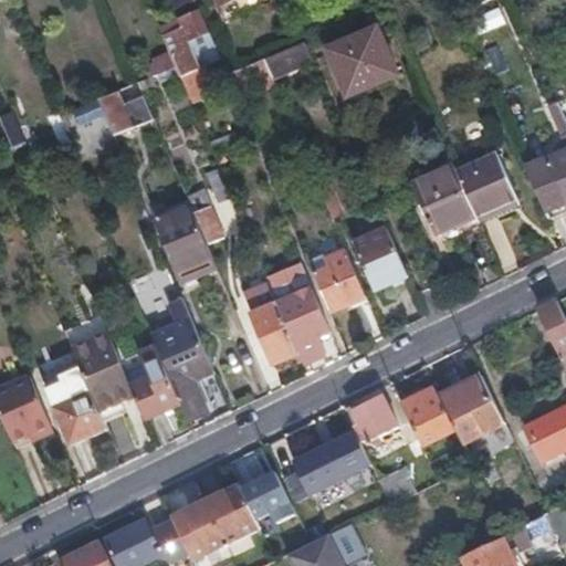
[(161,23),(170,44),(210,28),(201,8),(161,23)]
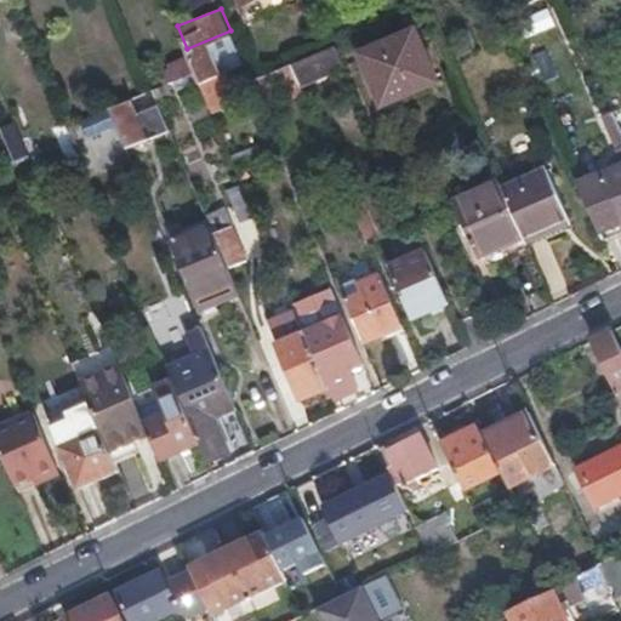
[(438,83),(416,29),(360,53),(383,106),(438,83)]
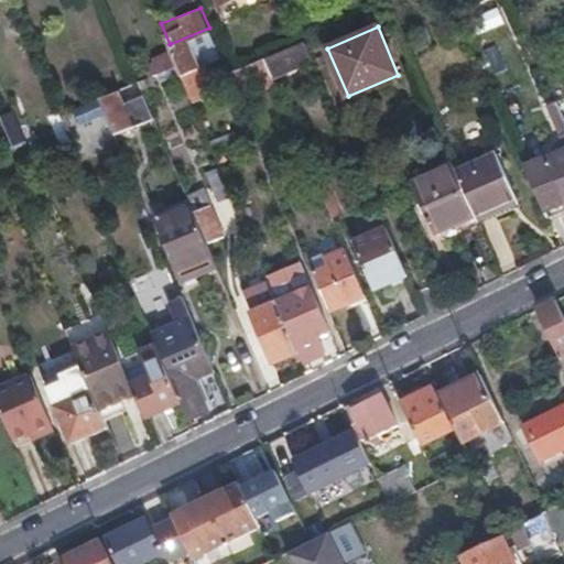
[(170,44),(177,63),(187,87),(198,82),(193,68),(221,54),(209,28),(170,44)]
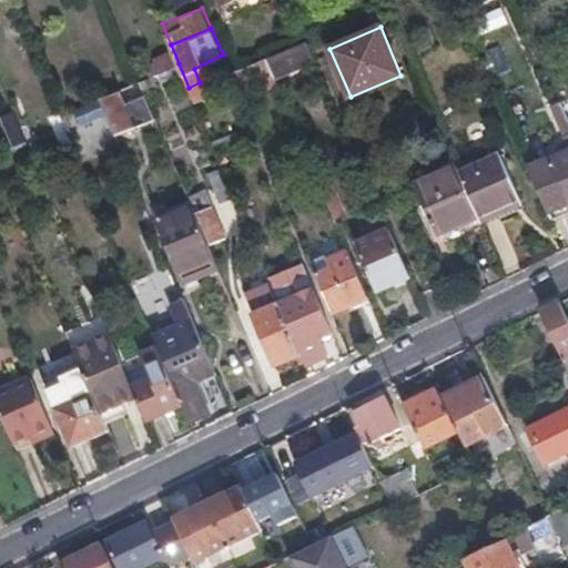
[(307,42),(264,61),(272,80),(315,62),(307,42)]
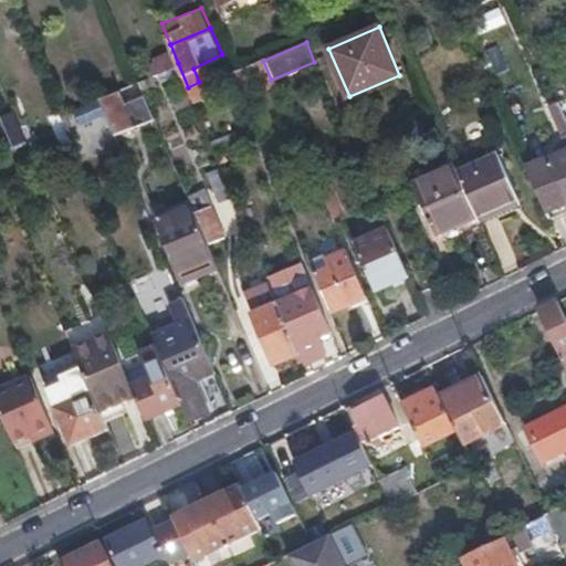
[(147,65),(159,82),(176,70),(164,53),(147,65)]
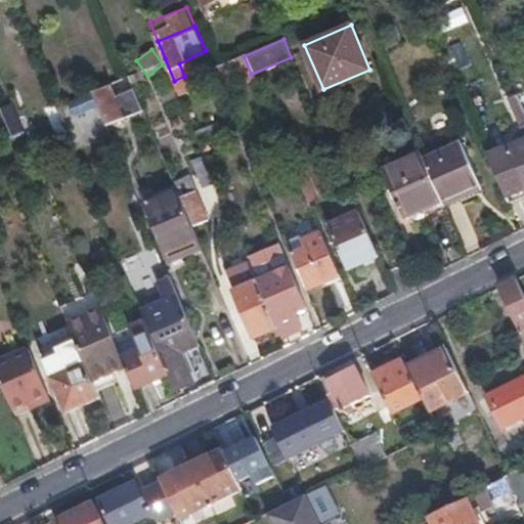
[(141,110),(127,75),(91,91),(105,124),(141,110)]
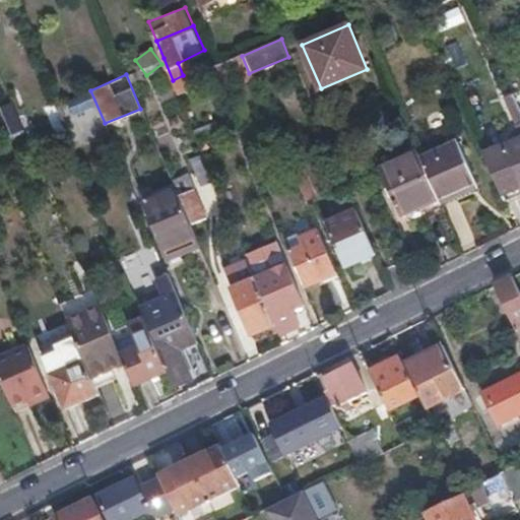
[(519,189),(519,111),(512,93),(503,98),(519,136),(519,143),(504,151),(519,189)]
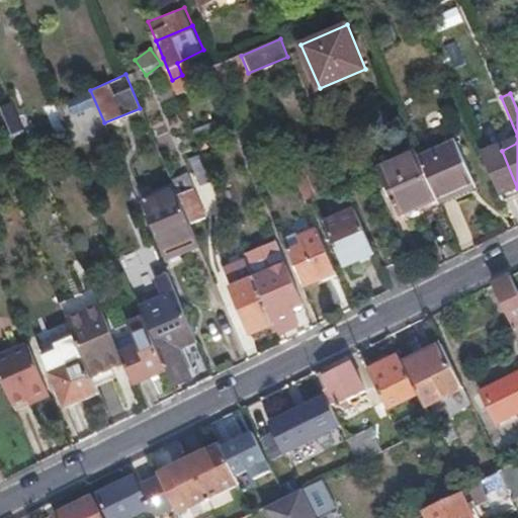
[(199,143),(214,137),(210,126),(195,133),(197,138),(199,143)]
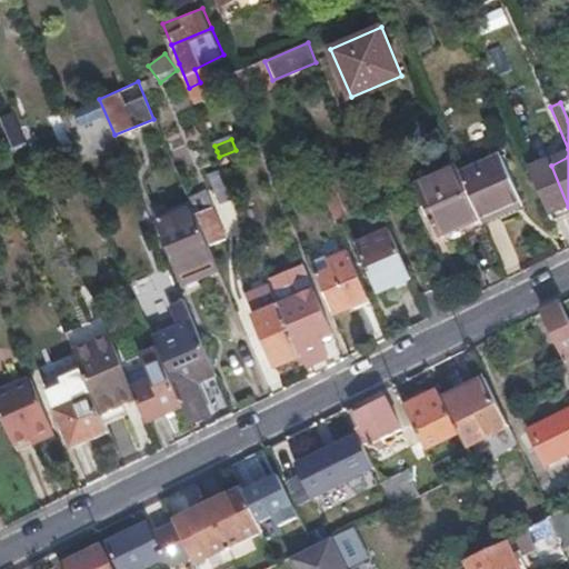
[(480,218),(520,200),(500,152),(459,169),(480,218)]
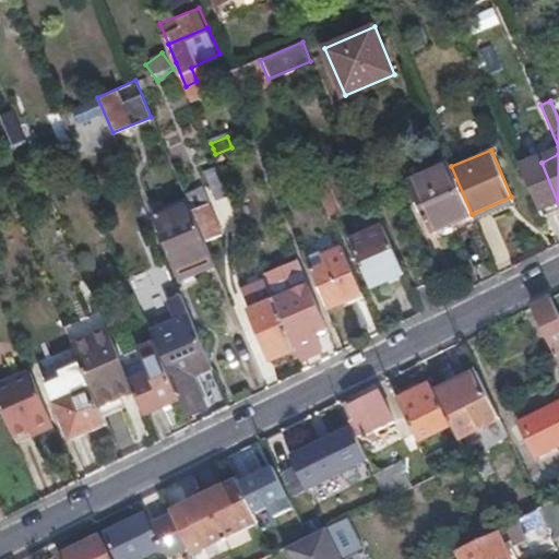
[(542,216),(558,207),(558,203),(542,163),(537,154),(519,163),(542,216)]
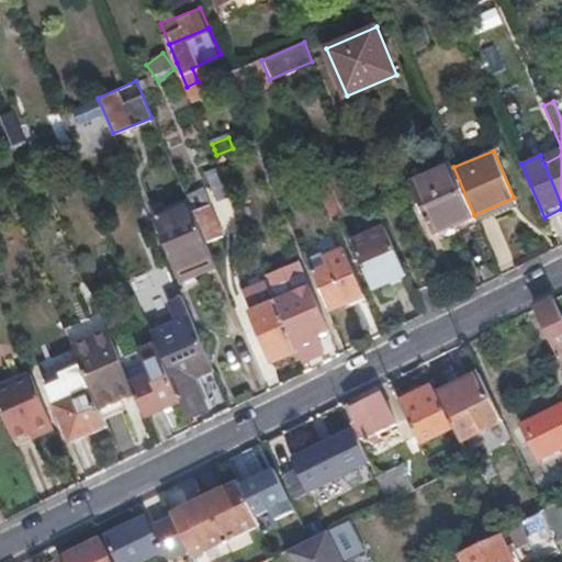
[(424,237),(474,215),(453,167),(451,163),(402,183),(424,237)]
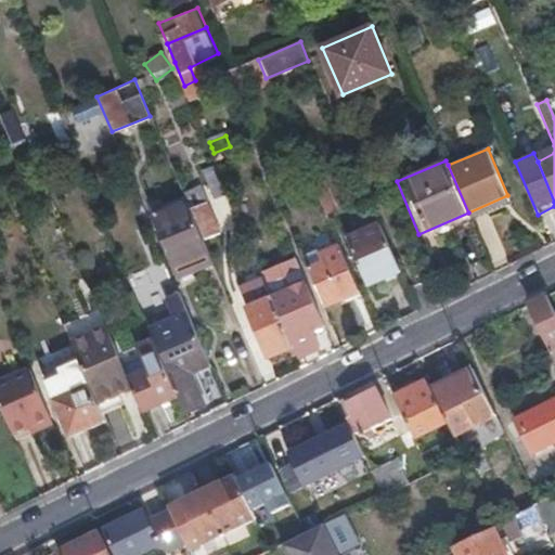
[(218,198),(231,194),(219,166),(206,171),(218,198)]
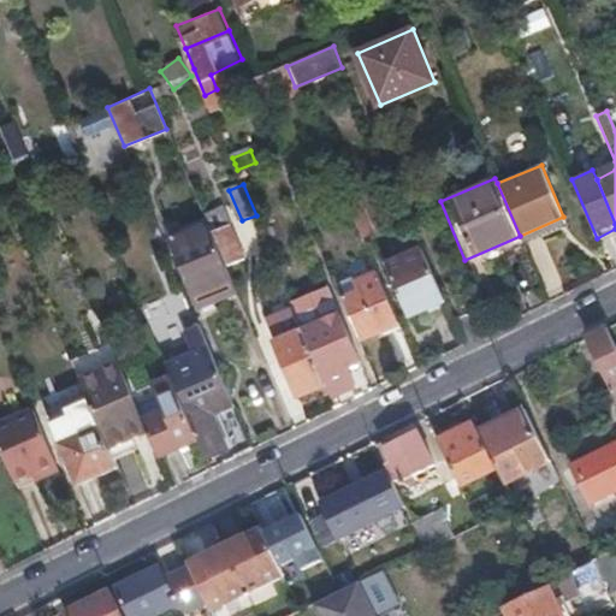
[(220,212),(205,218),(206,223),(225,266),(240,260),(220,212)]
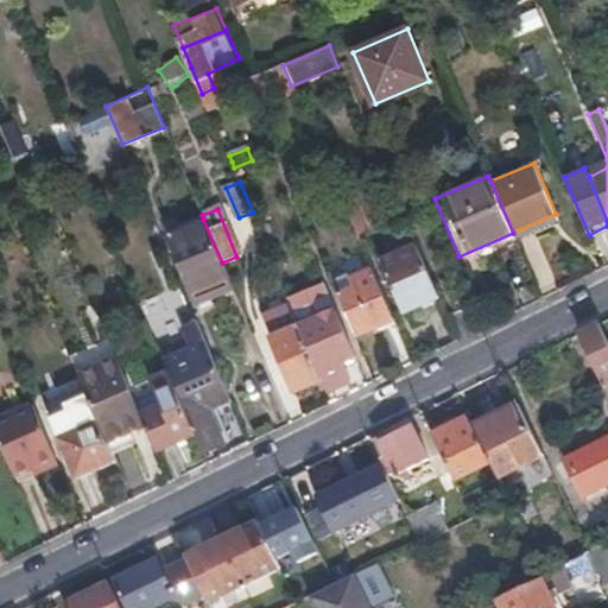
[(200,303),(233,289),(222,263),(203,220),(170,234),(200,303)]
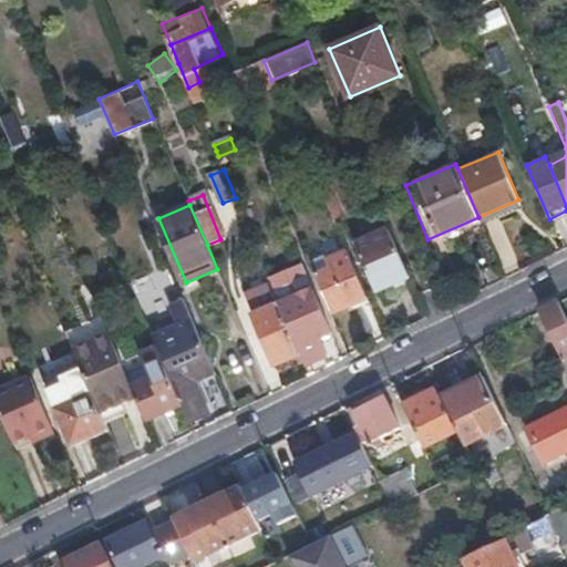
[(377,292),(410,277),(389,229),(356,244),(377,292)]
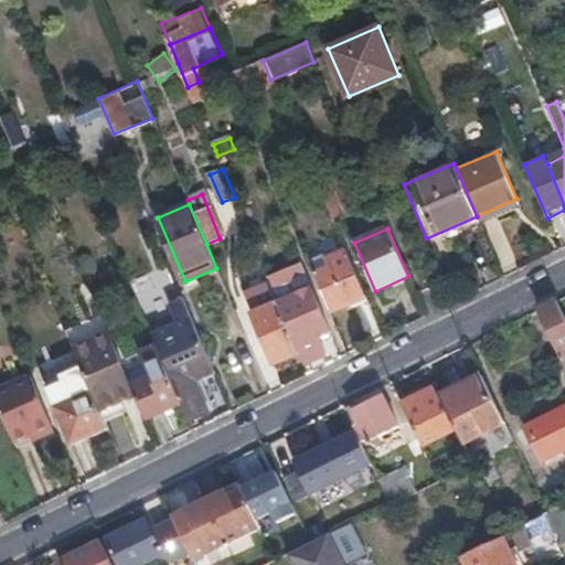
[(315,274),(330,310),(365,296),(344,248),(322,257),(327,268),(315,274)]
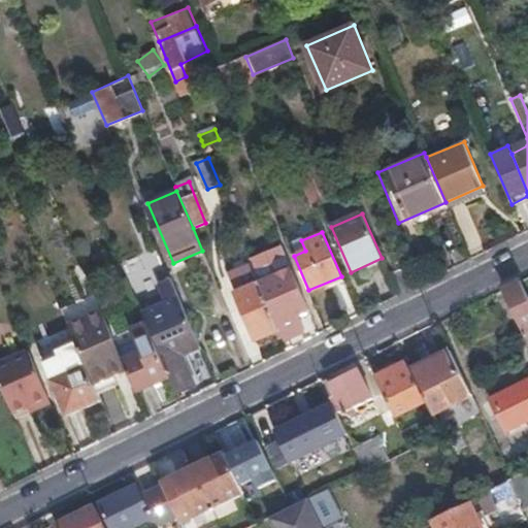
[(144,255),(126,261),(137,295),(157,288),(144,255)]
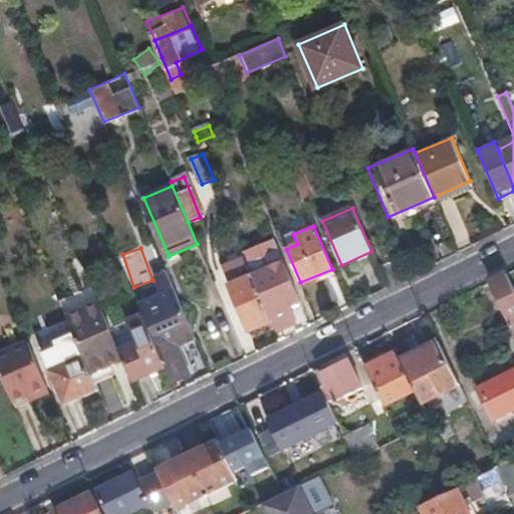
[(274,320),(260,289),(254,275),(247,257),(224,268),(251,331),(274,320)]
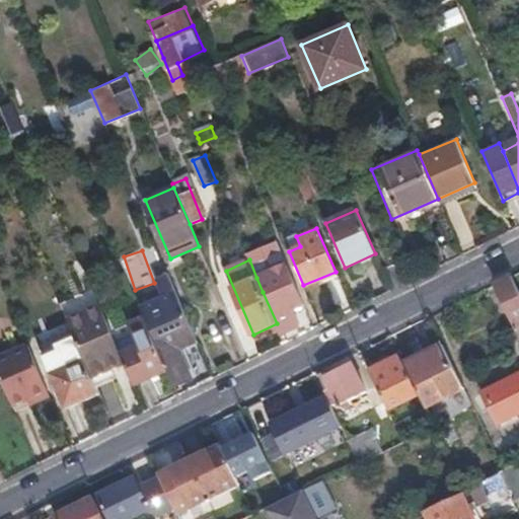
[(256,278),(263,292),(283,285),(293,309),(303,305),(287,266),(256,278)]
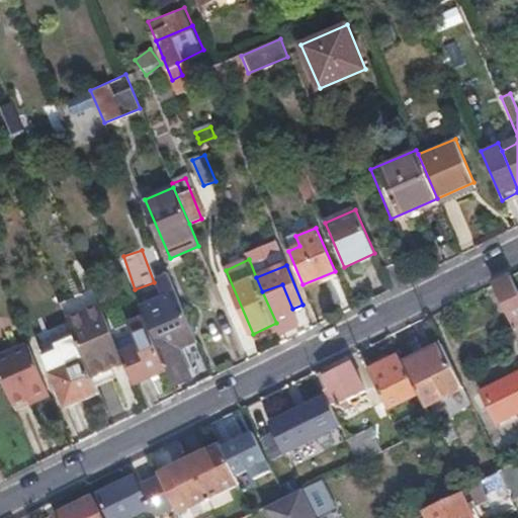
[(166,371),(172,384),(183,379),(172,352),(197,341),(179,299),(168,272),(155,277),(164,296),(139,307),(144,319),(166,371)]
